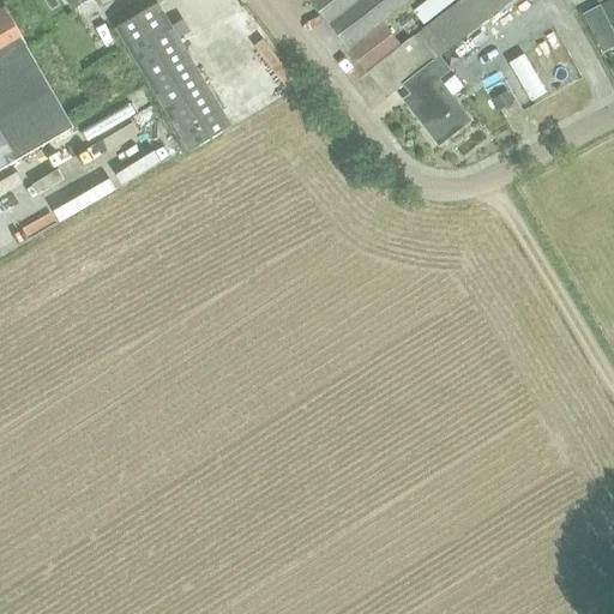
[(64,0),(72,12),(90,0),(64,0)]
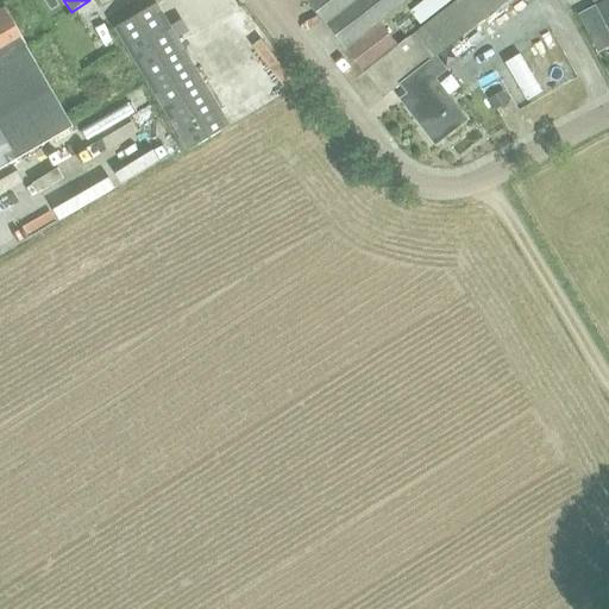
[(305,0),(324,24),(353,0),(305,0)]
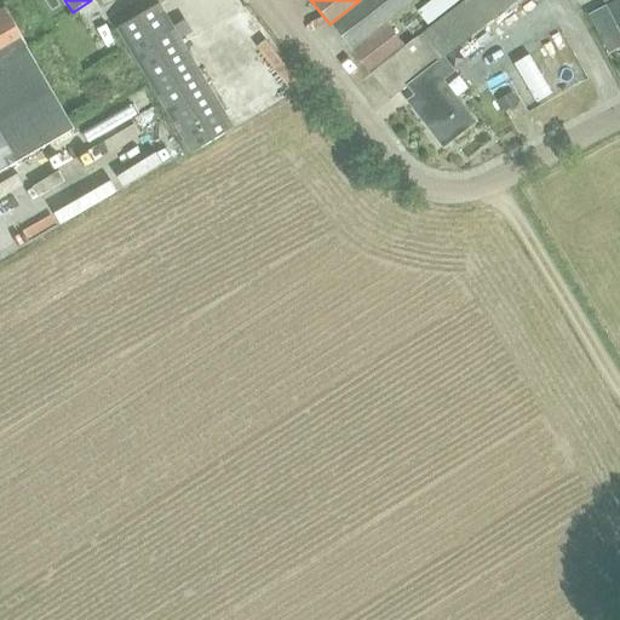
[(360,0),(329,24),(350,51),(386,23),(415,0),(360,0)]
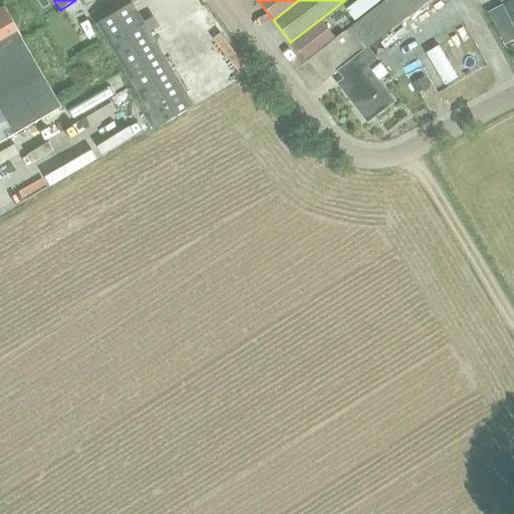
[(345,30),(335,38),(305,61),(322,83),(338,71),(345,80),(350,77),(355,84),(345,91),(367,119),(392,101),(364,66),(375,58),(367,48),(429,0),(387,0),(346,31),(345,30)]
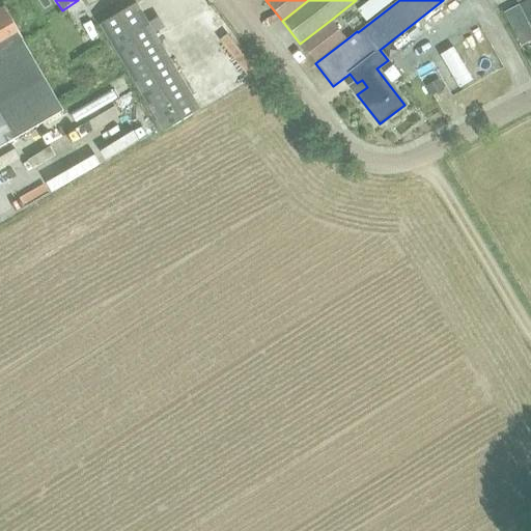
[(529,25),(530,23),(530,0),(528,0),(519,5),(529,25)]
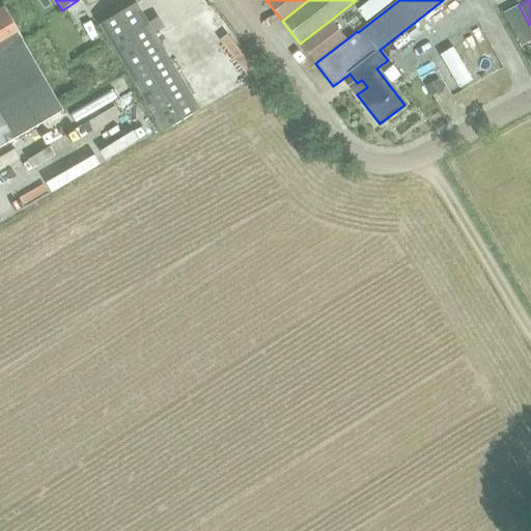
[(137,5),(99,27),(163,134),(200,111),(137,5)]
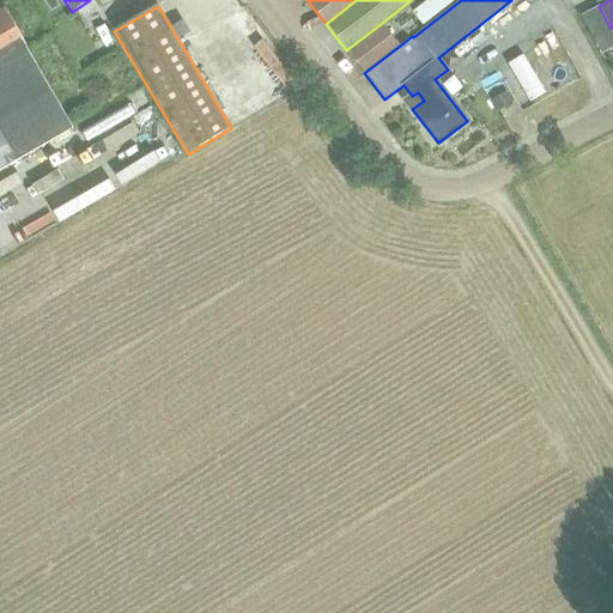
[(599,6),(582,16),(602,55),(612,48),(612,34),(611,29),(599,6)]
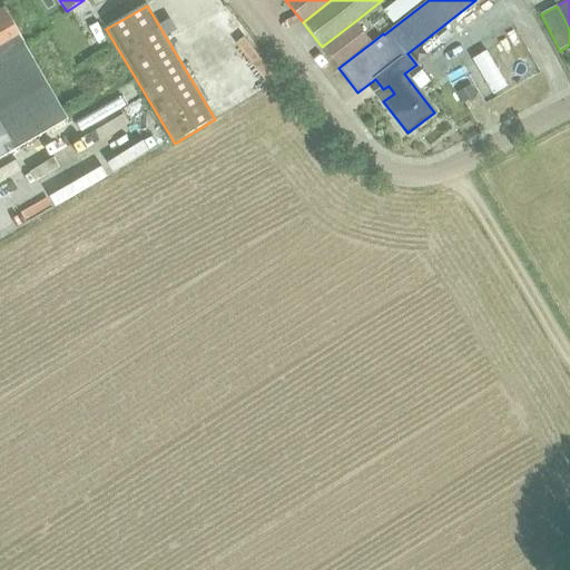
[(0,58),(25,45),(26,43),(6,9),(0,12),(0,58)]
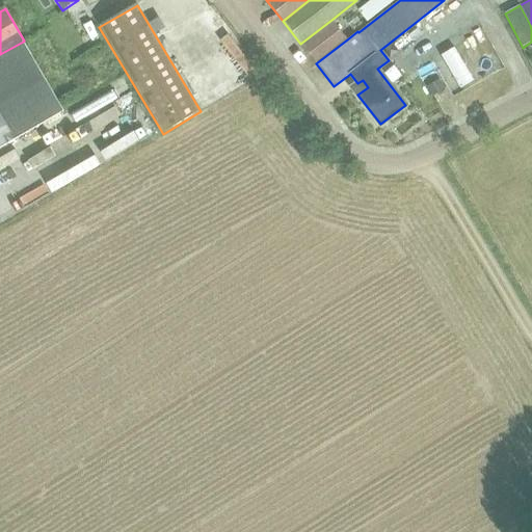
[(354,15),(346,21),(350,27),(358,21),(354,15)]
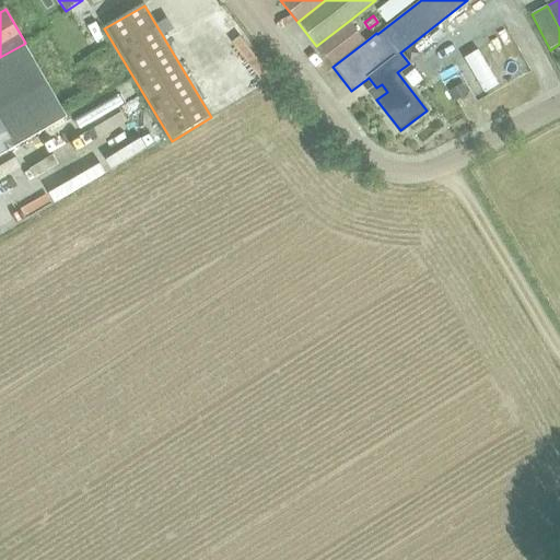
[(349,21),(316,46),(333,67),(365,42),(349,21)]
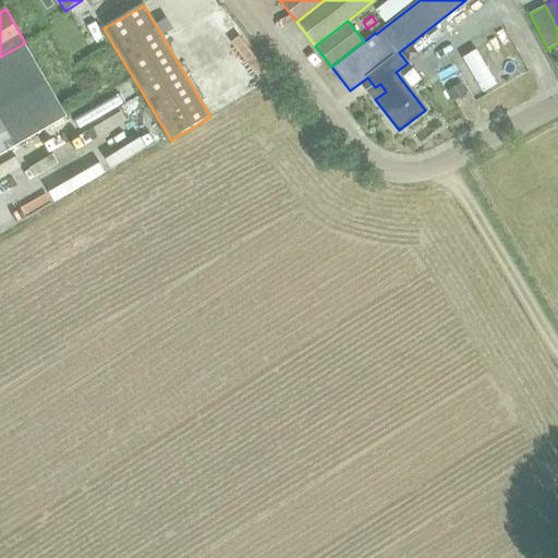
[(24,44),(0,57),(0,155),(67,117),(24,44)]
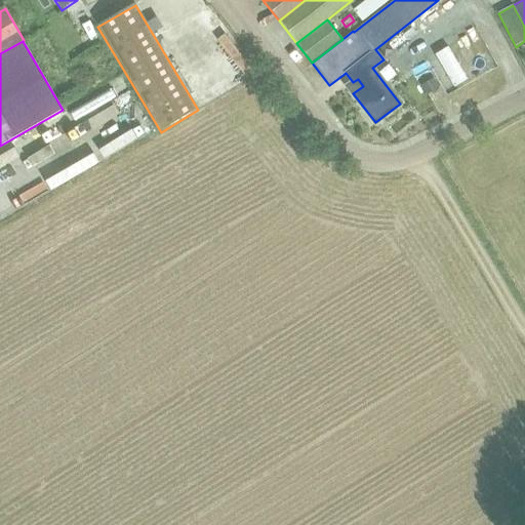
[(433,78),(421,85),(427,94),(439,88),(433,78)]
